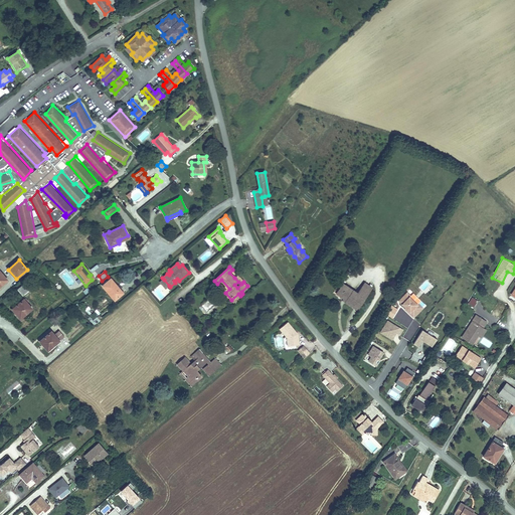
[(243,282),(237,276),(234,278),(238,282),(238,281),(241,284),(243,282)]
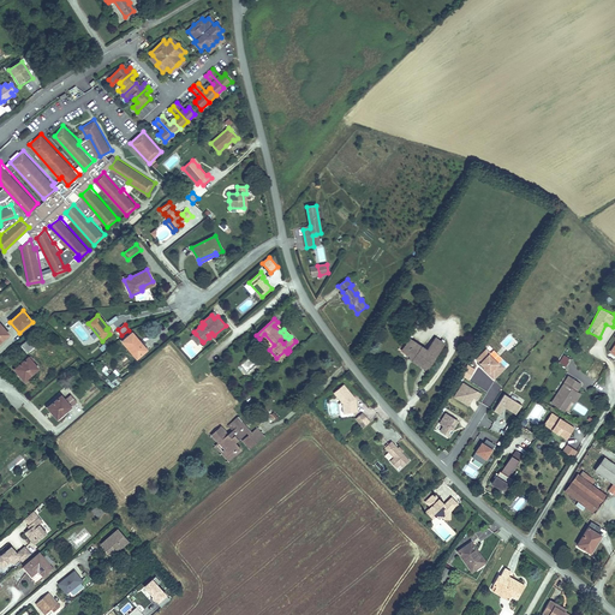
[(143,345),(132,333),(129,336),(125,339),(123,341),(137,358),(144,352),(141,347),(143,345)]
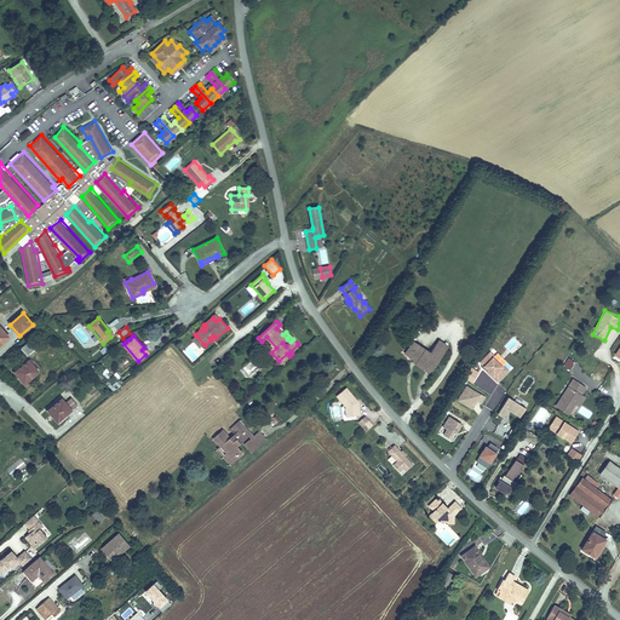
[(204,344),(197,337),(194,339),(200,346),(204,344)]
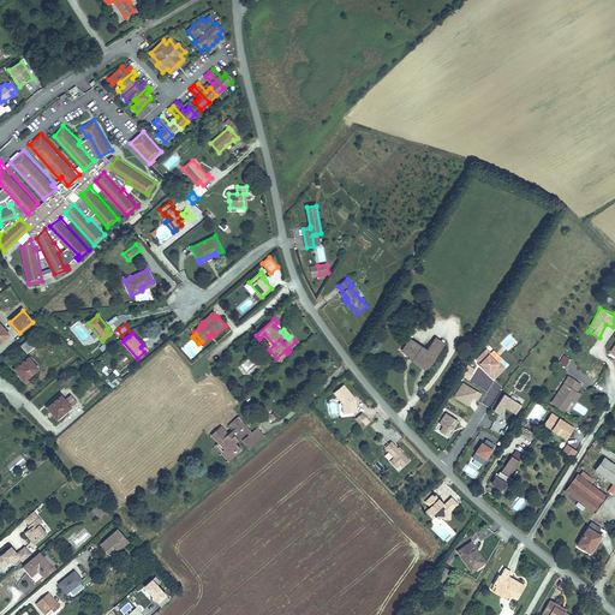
[(274,345),(264,334),(260,339),(269,350),(274,345)]
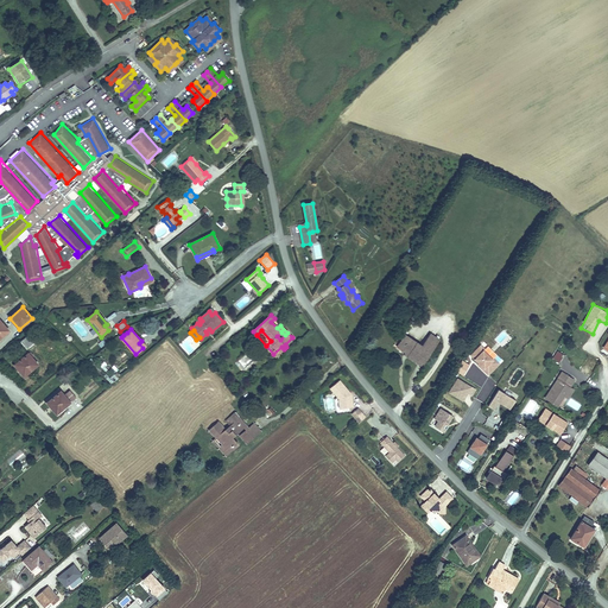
[(572,344),(582,349),(589,335),(578,330),(572,344)]
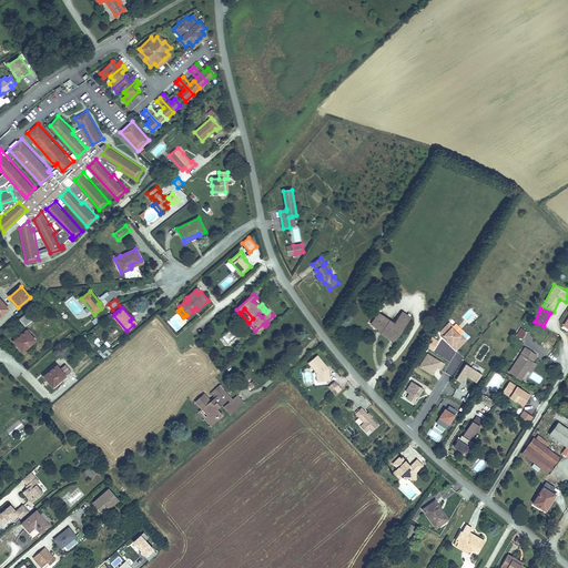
[(34,318),(29,312),(19,320),(26,326),(36,318),(34,318)]
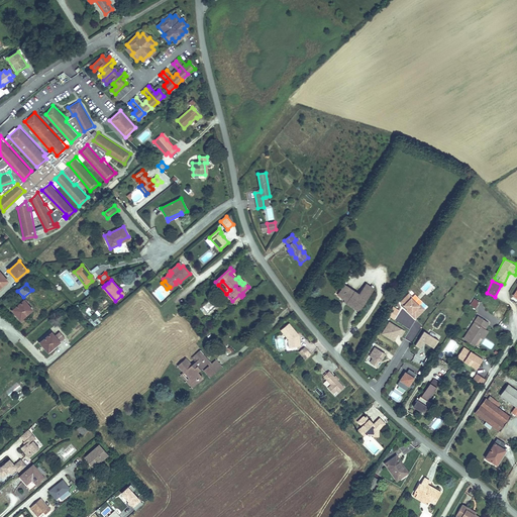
[(367,299),(374,289),(367,284),(358,294),(367,299)]
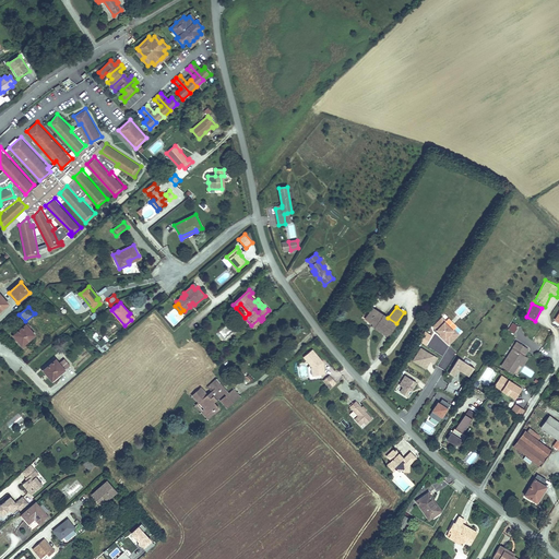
[(396,323),(388,318),(372,308),(365,319),(373,324),(376,325),(375,328),(388,336),(396,323)]
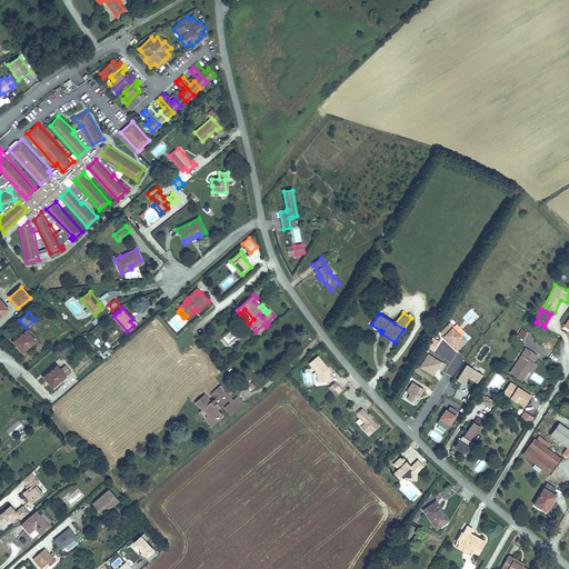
[(457,350),(469,338),(451,320),(439,332),(457,350)]
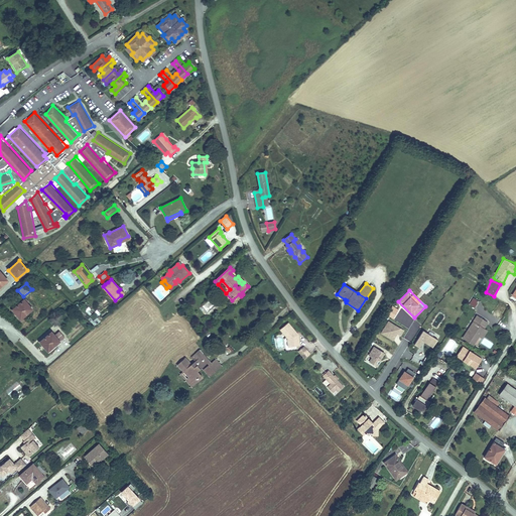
[(234,302),(241,296),(239,294),(232,300),(234,302)]
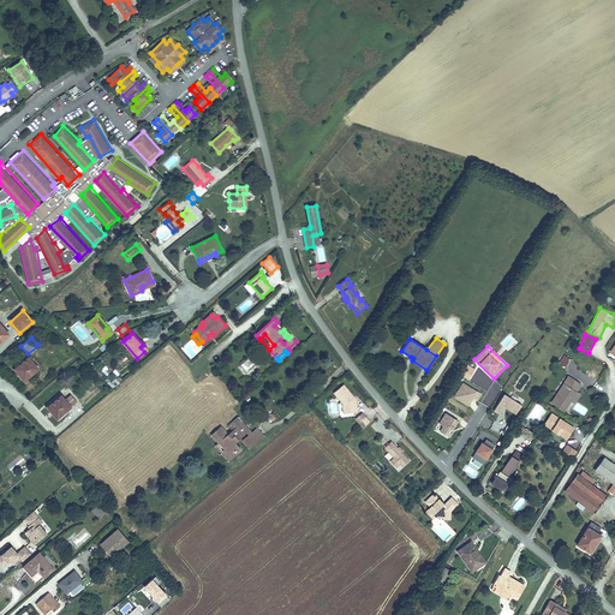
[(563,354),(559,362),(566,366),(571,359),(563,354)]
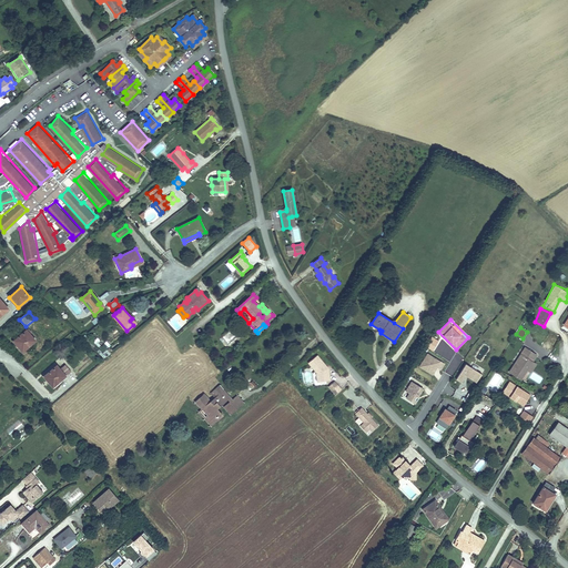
[(36,341),(27,330),(13,341),(18,345),(19,344),(24,350),(36,341)]
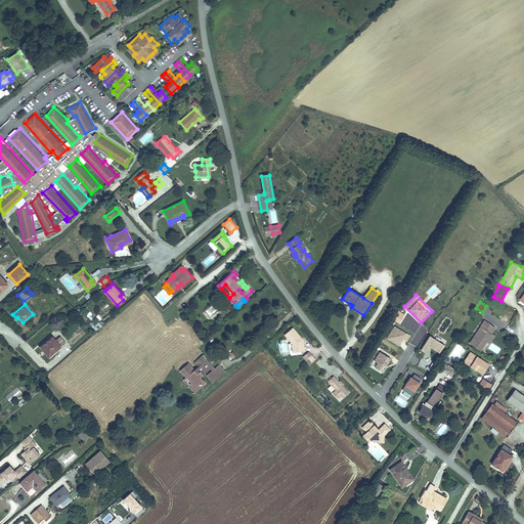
[(392,320),(399,323),(404,312),(397,309),(392,320)]
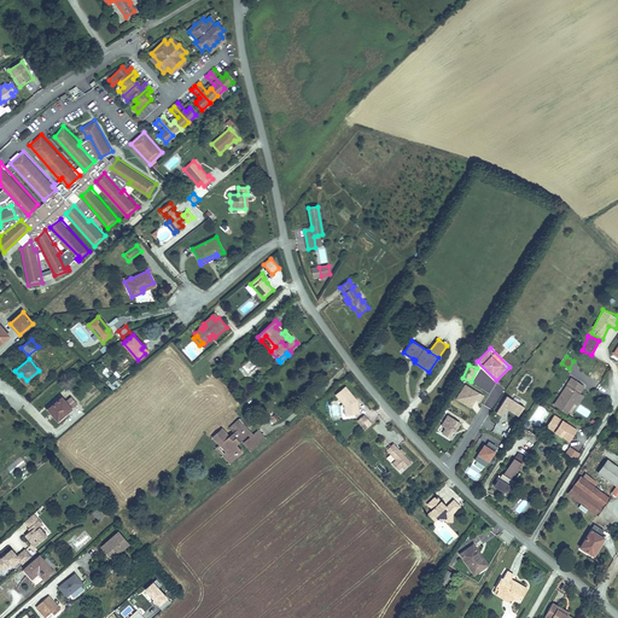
[(573,402),(579,394),(584,386),(571,378),(563,391),(565,392),(563,395),(561,394),(554,404),(566,413),(573,402)]
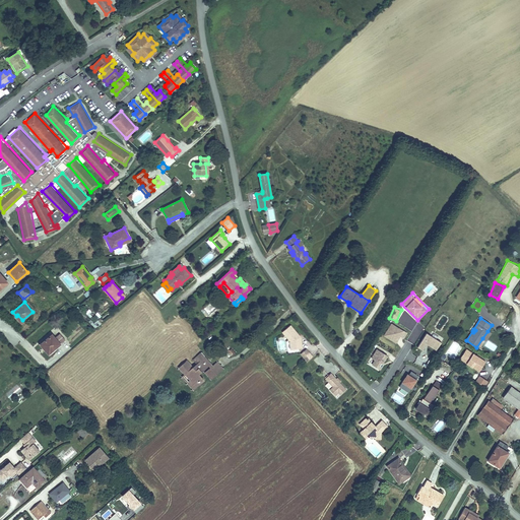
[(396,342),(399,336),(404,338),(407,330),(389,323),(383,337),(396,342)]
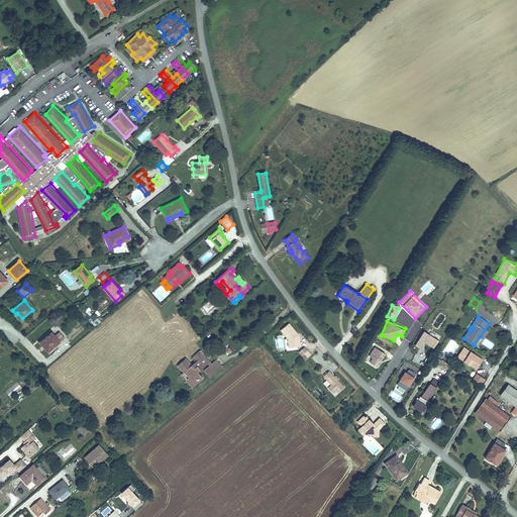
[(299,335),(289,323),(281,330),(287,337),(288,337),(289,338),(291,347),(300,346),(299,337),(298,337),(297,336),(299,335)]
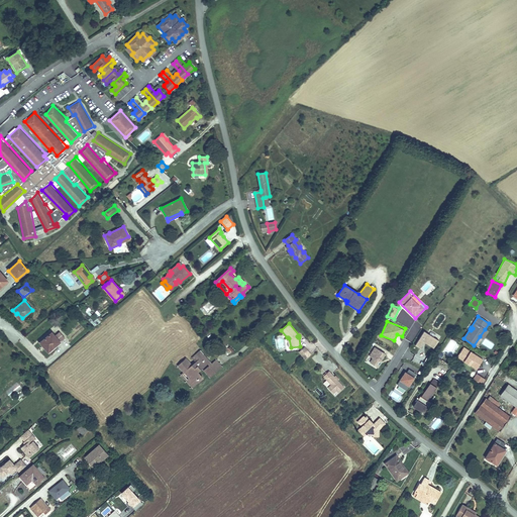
[(414,344),(420,348),(423,342),(433,348),(438,338),(422,329),(414,344)]
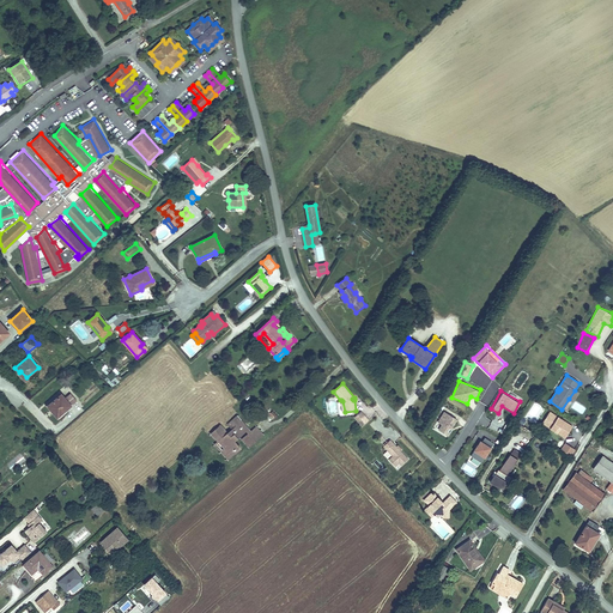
[(572,401),(578,393),(575,390),(569,399),(572,401)]
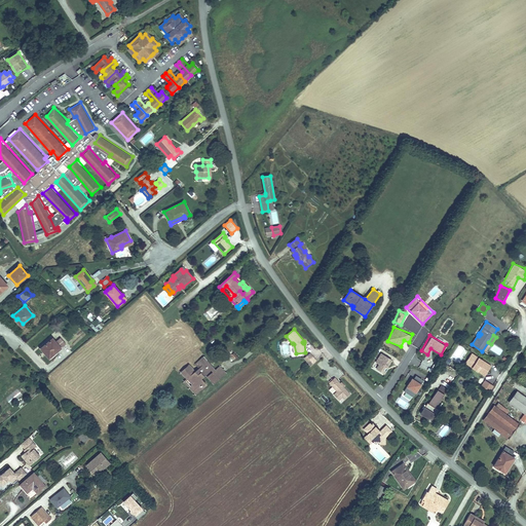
[(50,357),(66,344),(61,338),(55,342),(52,338),(41,348),(44,352),(46,351),(50,357)]
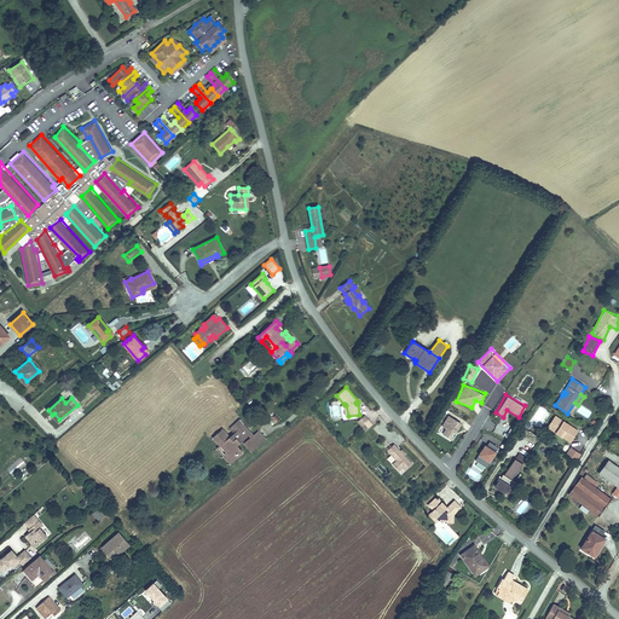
[(545,427),(570,443),(578,429),(554,414),(545,427)]
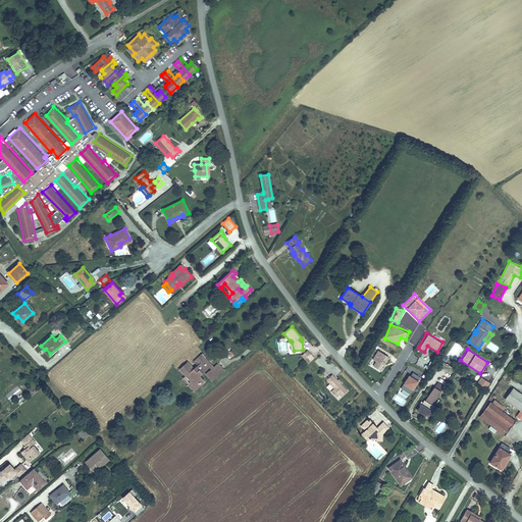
[(372,359),(374,360),(370,367),(380,372),(389,355),(377,350),(372,359)]
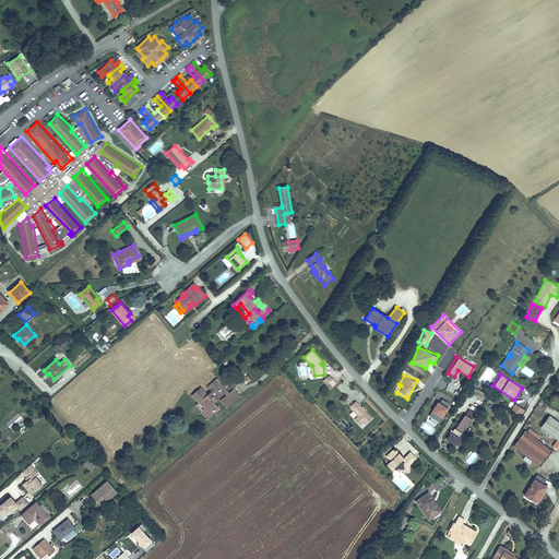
[(437,387),(445,390),(448,381),(439,379),(437,387)]
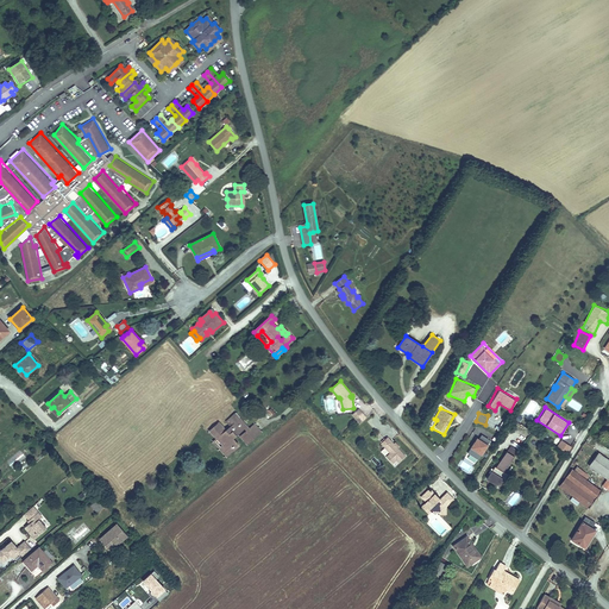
[(239,445),(232,438),(239,432),(237,428),(244,422),(239,419),(237,421),(232,416),(227,421),(231,426),(226,431),(219,422),(212,429),(225,444),(223,446),(228,453),(239,445)]
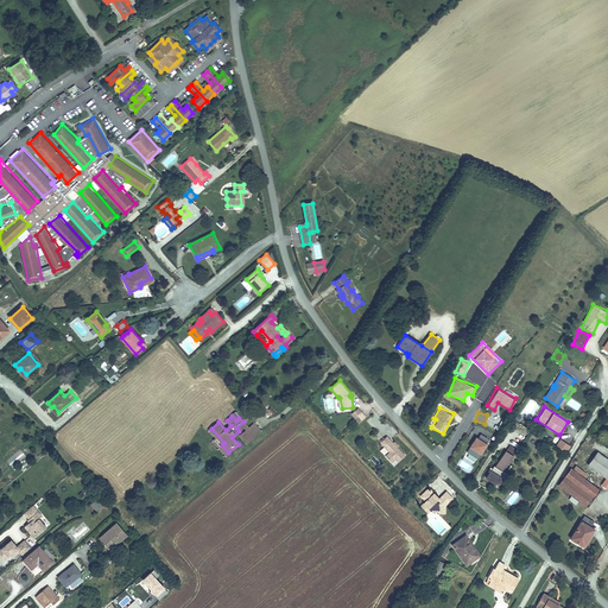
[(247,443),(260,431),(254,424),(248,429),(246,430),(241,436),(247,443)]
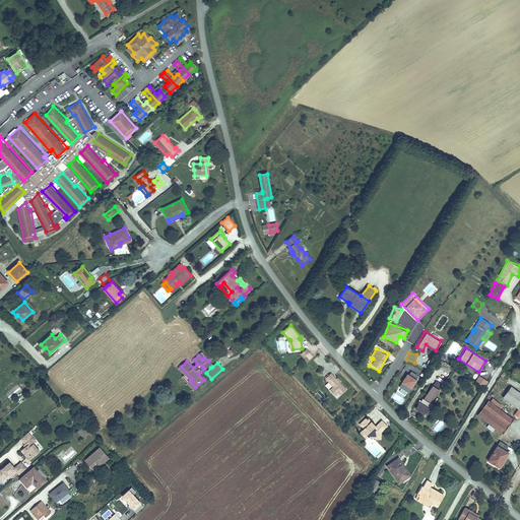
[(192,379),(181,367),(179,368),(190,381),(192,379)]
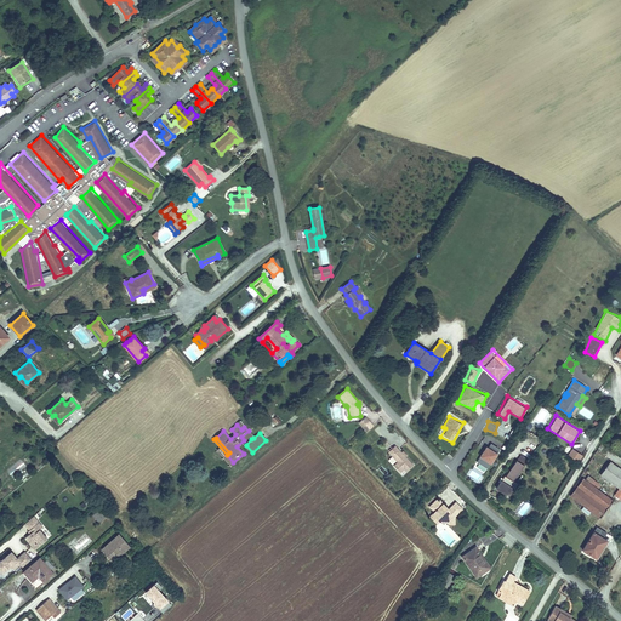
[(473,468),(485,474),(496,450),(484,444),(473,468)]
